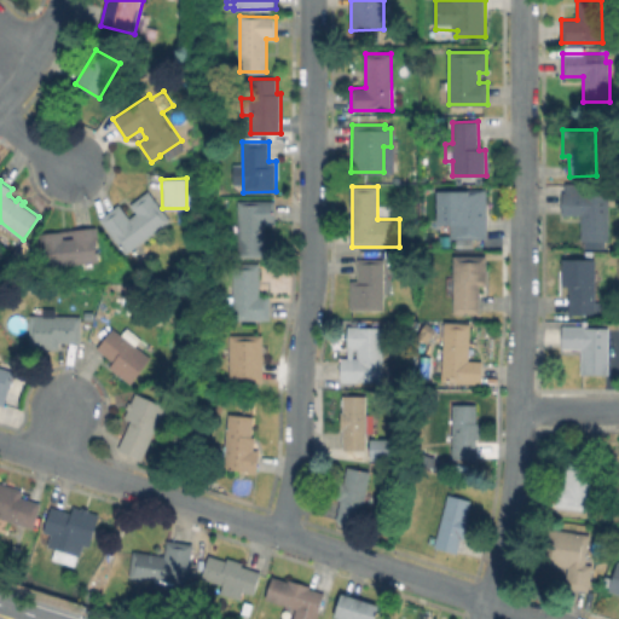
[(487,189),(487,238),(485,238),(485,241),(478,241),(478,238),(451,239),(450,189),(487,189)]
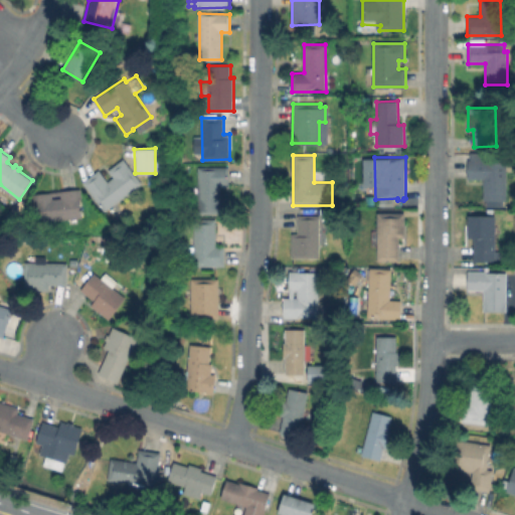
[(124,159),(142,183),(105,210),(83,182),(100,170),(108,181),(115,176),(110,170),(124,159)]
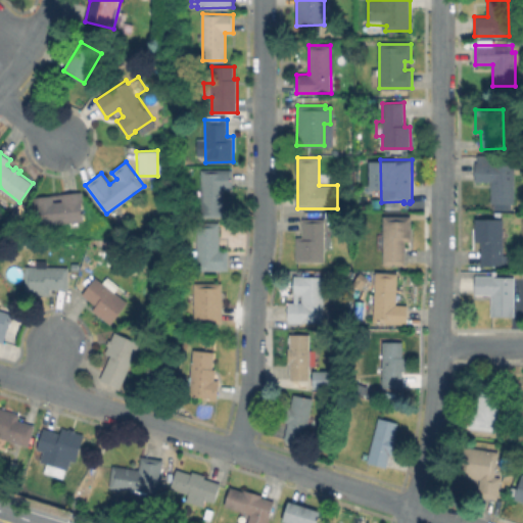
[(514,163),(514,203),(490,203),(491,182),(475,182),(476,162),(514,163)]
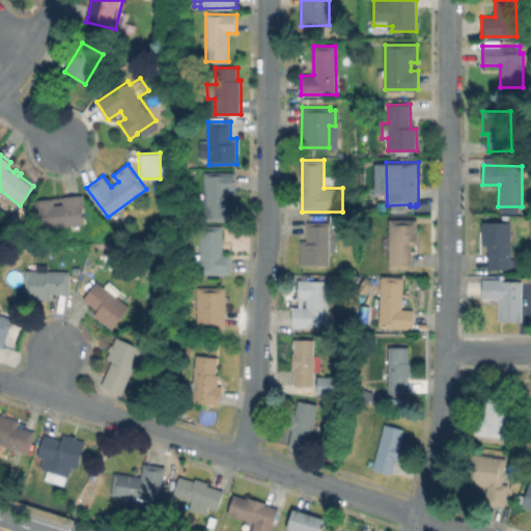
[(235,172),(236,192),(226,192),(226,220),(205,221),(204,172),(235,172)]
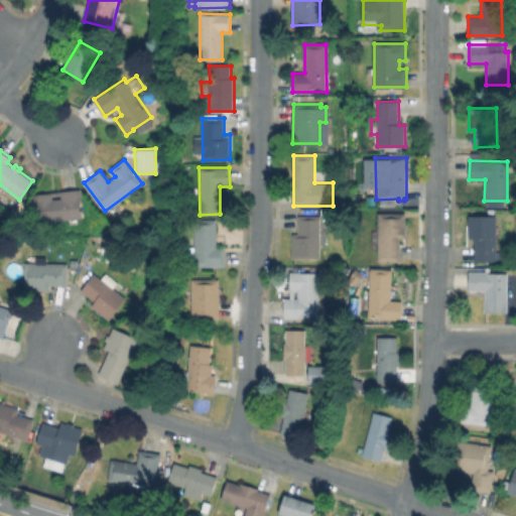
[(80,199),(82,218),(38,223),(36,204),(34,204),(34,195),(81,189),(82,198),(80,199)]
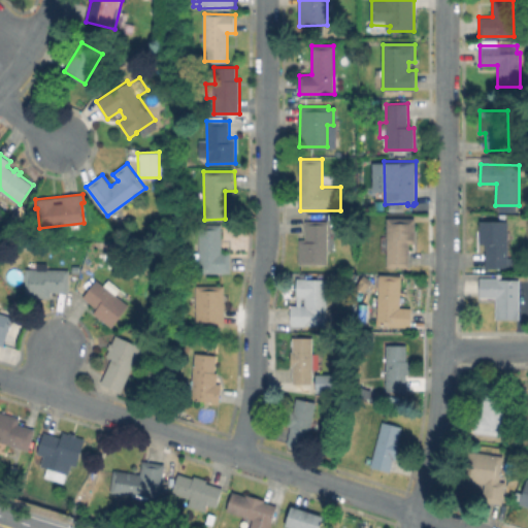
[(416,218),(415,244),(409,244),(409,268),(387,267),(387,218),(416,218)]
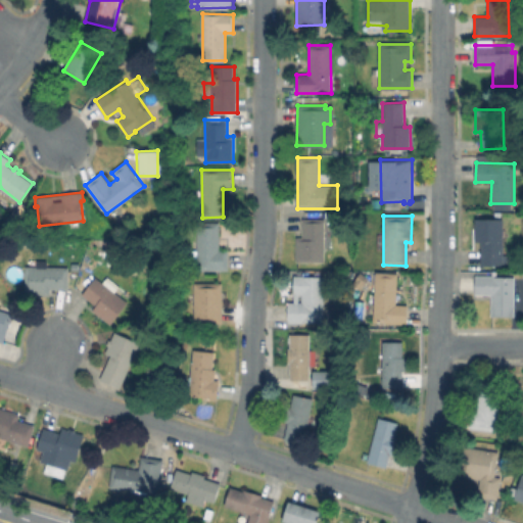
[(324,219),(325,262),(296,262),(296,236),(302,236),(302,219),(324,219)]
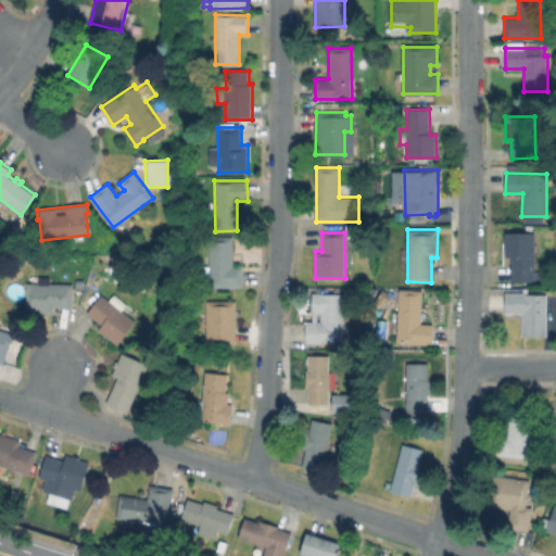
[(535,232),(534,282),(510,281),(510,256),(506,256),(506,232),(535,232)]
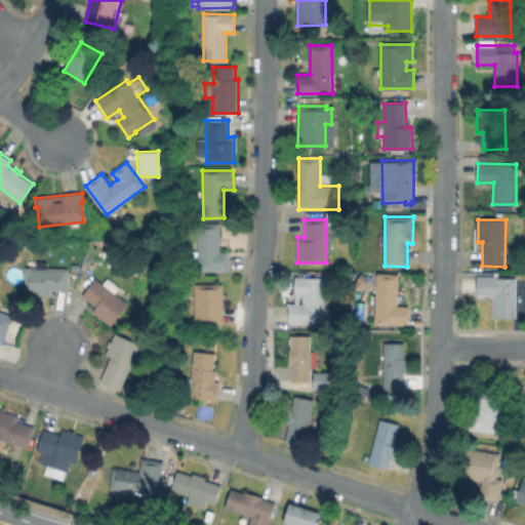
[(220,223),(220,251),(230,251),(230,271),(198,271),(198,252),(193,253),(193,241),(199,241),(198,223),(220,223)]
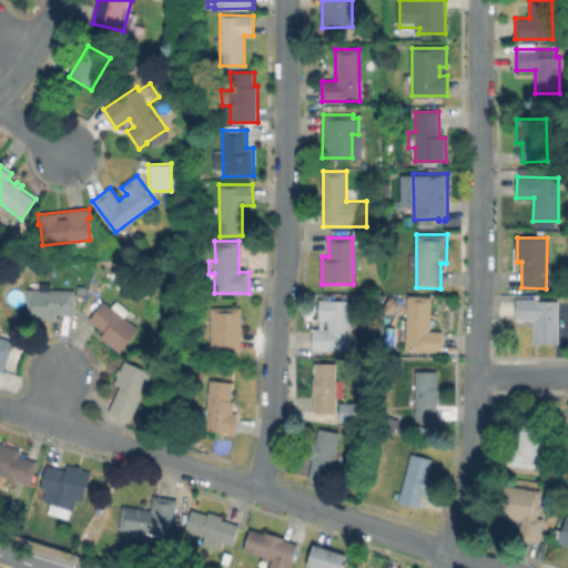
[(51,283),(51,291),(74,291),(73,315),(56,315),(56,320),(28,318),(28,290),(41,290),(41,283),(51,283)]
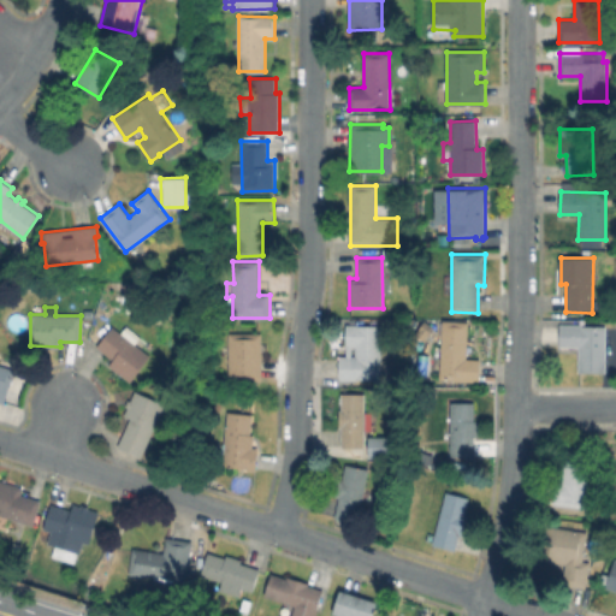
[(480,360),(478,381),(439,379),(443,320),(469,323),(467,359),(480,360)]
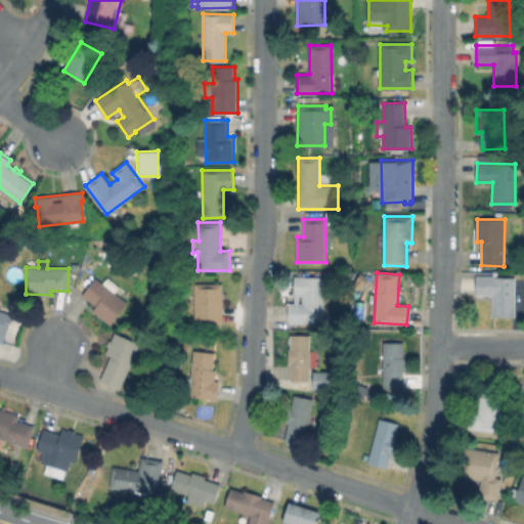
[(521,280),(521,298),(515,298),(515,316),(491,316),(492,295),(476,295),(476,275),(495,275),(495,277),(517,277),(516,280),(521,280)]
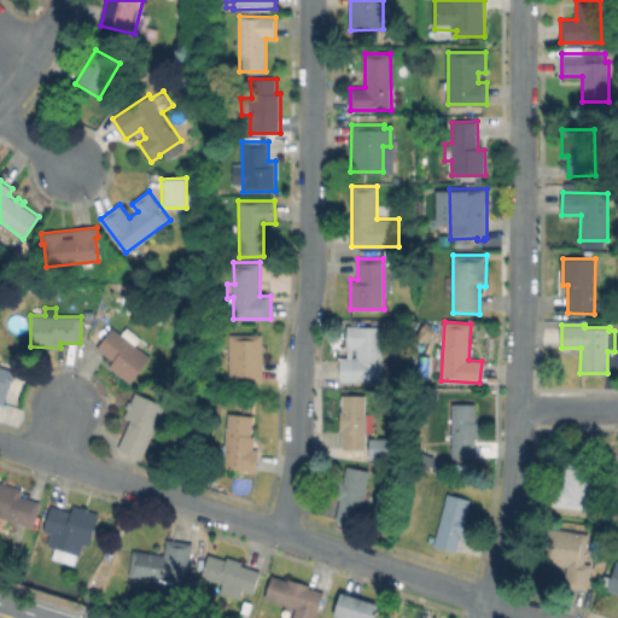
[(383,327),(383,363),(389,363),(389,374),(384,374),(384,380),(340,382),(340,357),(348,357),(347,327),(383,327)]
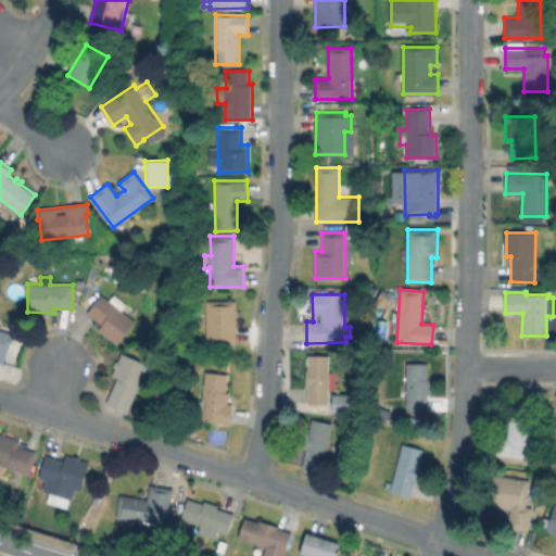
[(102,295),(115,305),(118,301),(130,310),(127,314),(136,320),(118,344),(99,329),(102,325),(88,313),(102,295)]
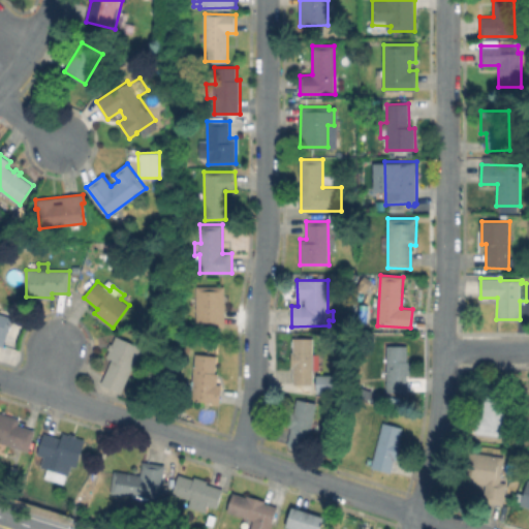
[(224,286),(225,327),(196,327),(196,286),(224,286)]
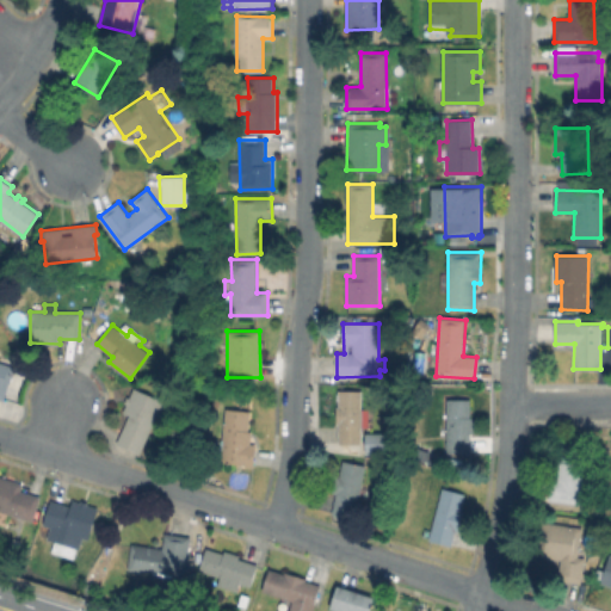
[(0,363),(14,368),(4,400),(0,399),(0,363)]
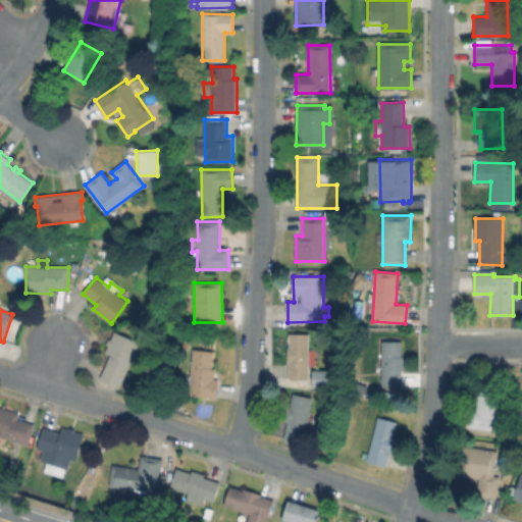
[(309,333),(309,379),(317,379),(317,385),(299,385),(299,379),(290,379),(290,362),(288,362),(288,347),(290,347),(290,333),(309,333)]
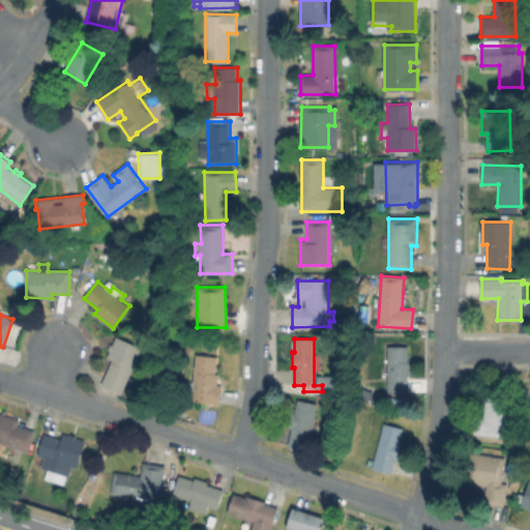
[(142,348),(125,393),(102,385),(116,348),(118,349),(121,341),(142,348)]
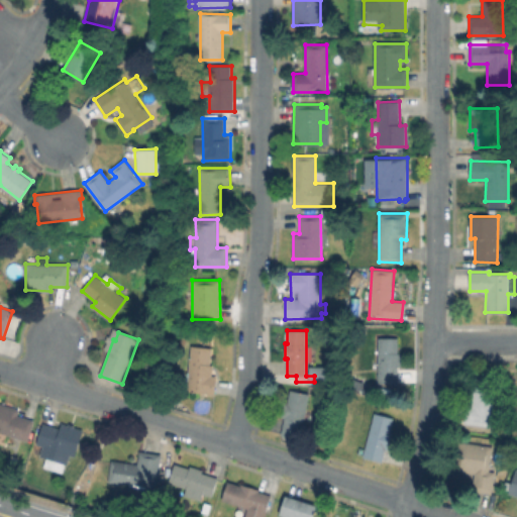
[(401,353),(401,366),(398,366),(398,383),(379,383),(379,337),(399,338),(399,353),(401,353)]
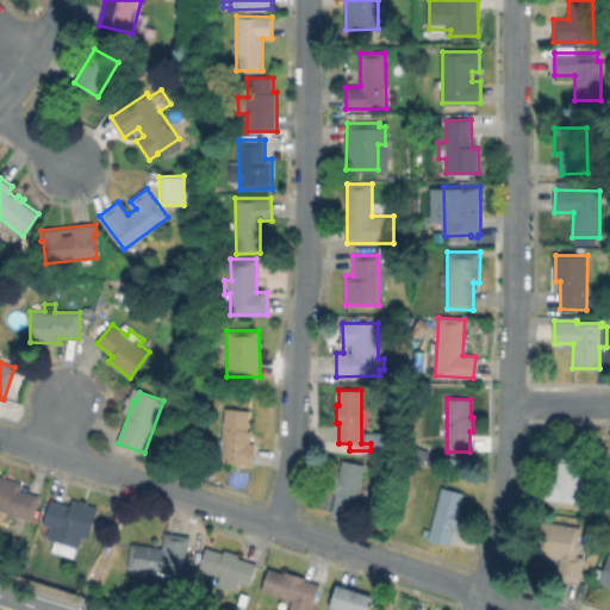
[(256,444),(254,467),(244,466),(244,462),(221,460),(226,408),(250,411),(249,430),(251,430),(250,443),(256,444)]
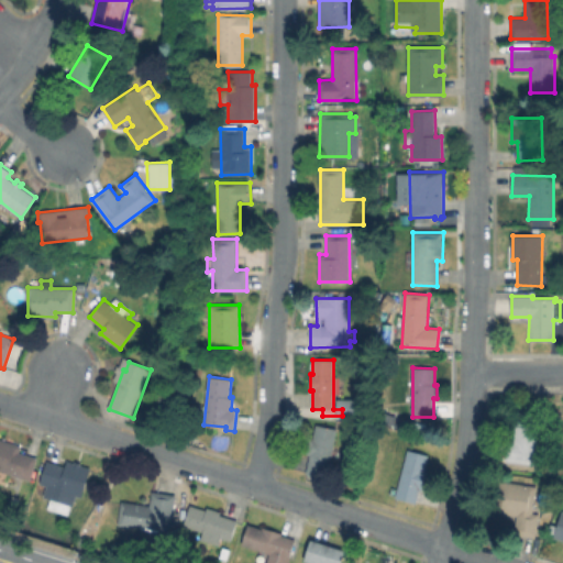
[(333,417),(354,418),(354,399),(333,398),(333,417)]
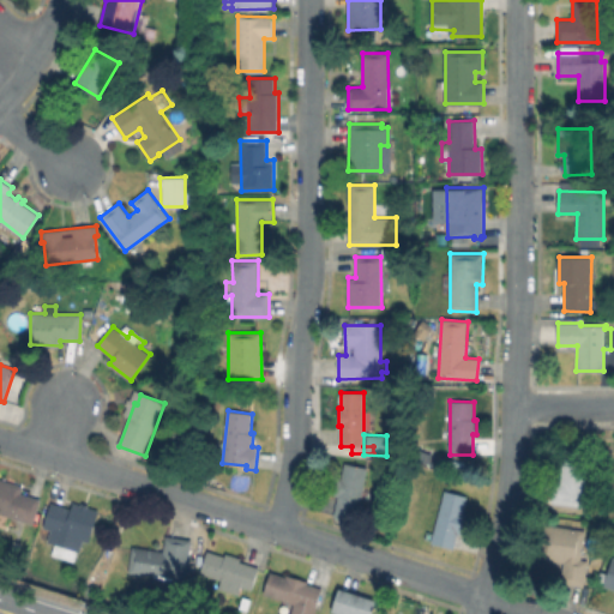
[(590,451),(584,506),(552,503),(554,480),(561,480),(565,449),(590,451)]
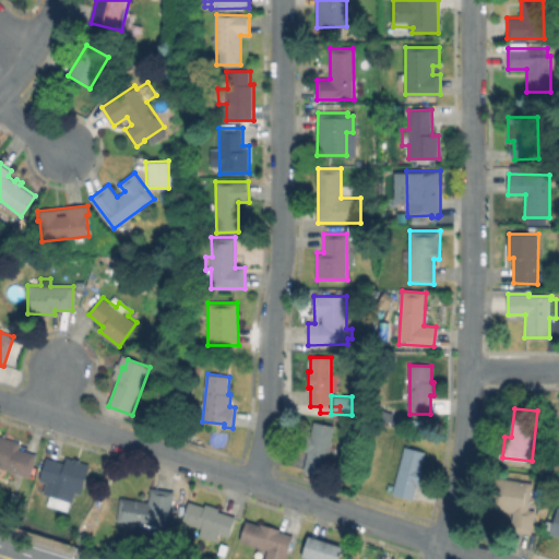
[(334,426),(324,473),(305,468),(308,451),(305,450),(308,436),(310,437),(313,421),(334,426)]
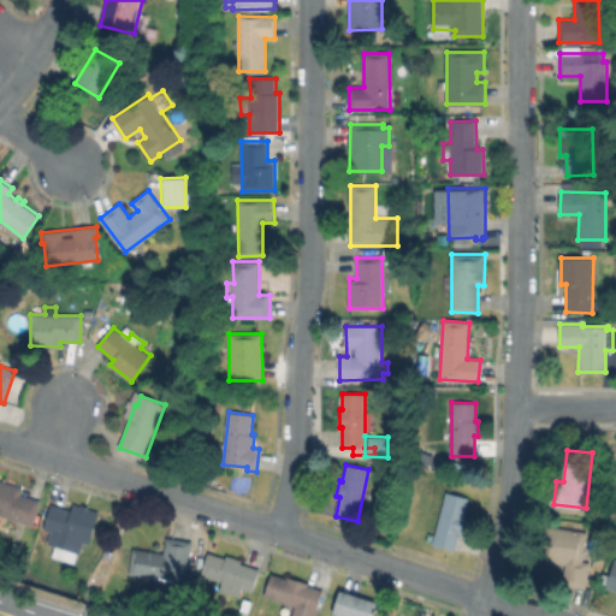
[(40,502),(33,526),(0,515),(0,481),(24,489),(22,496),(40,502)]
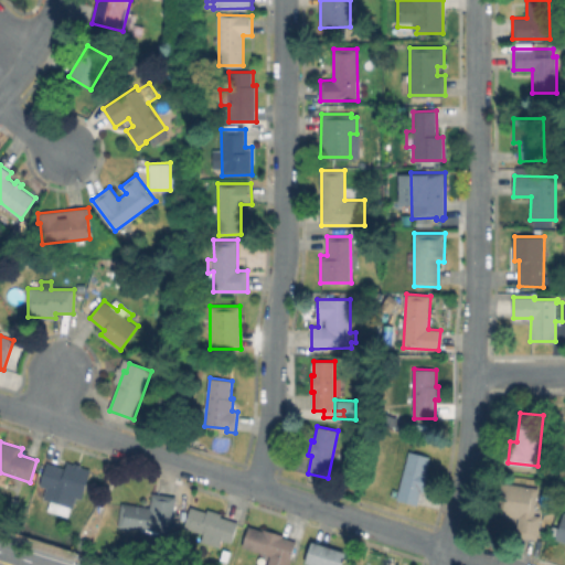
[(428,472),(423,492),(422,491),(417,504),(397,499),(409,451),(430,457),(426,471),(428,472)]
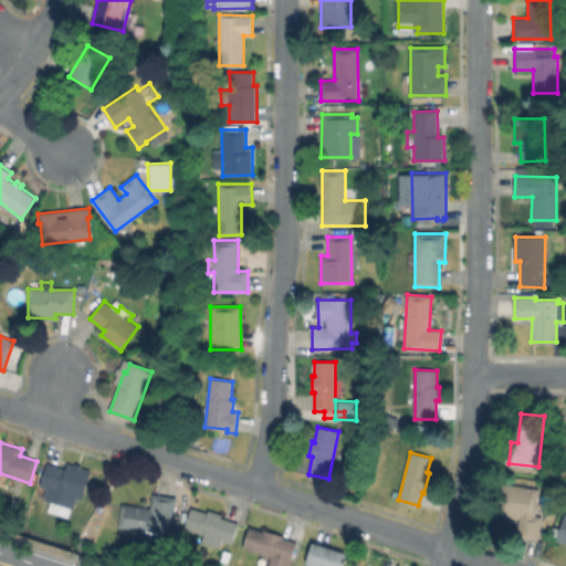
[(66,464),(91,472),(83,500),(77,498),(74,507),(44,499),(48,489),(41,486),(48,465),(65,471),(66,464)]
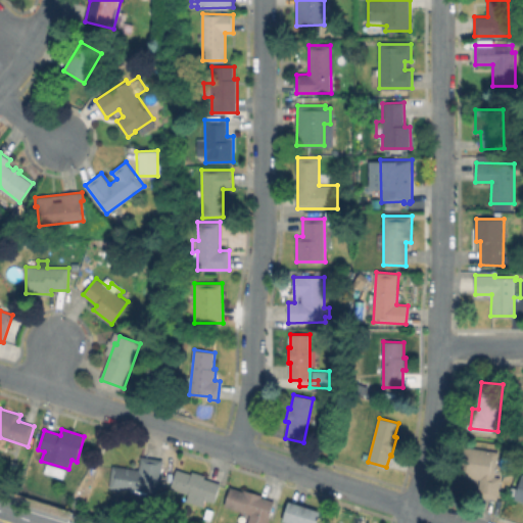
[(502,478),(497,498),(478,495),(481,478),(461,475),(466,446),(498,452),(495,477),(502,478)]
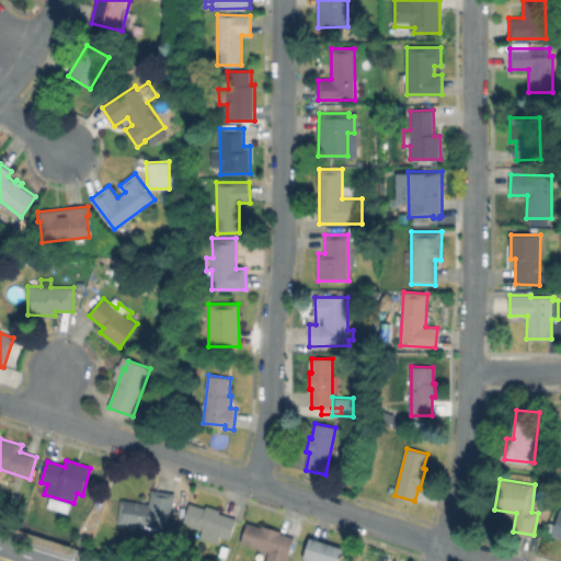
[(175,493),(170,530),(117,523),(122,497),(150,502),(151,490),(175,493)]
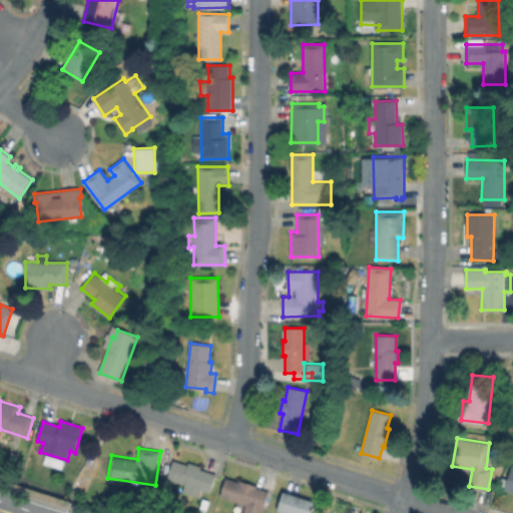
[(173,461),(187,466),(189,462),(202,467),(201,469),(216,474),(210,493),(167,478),(173,461)]
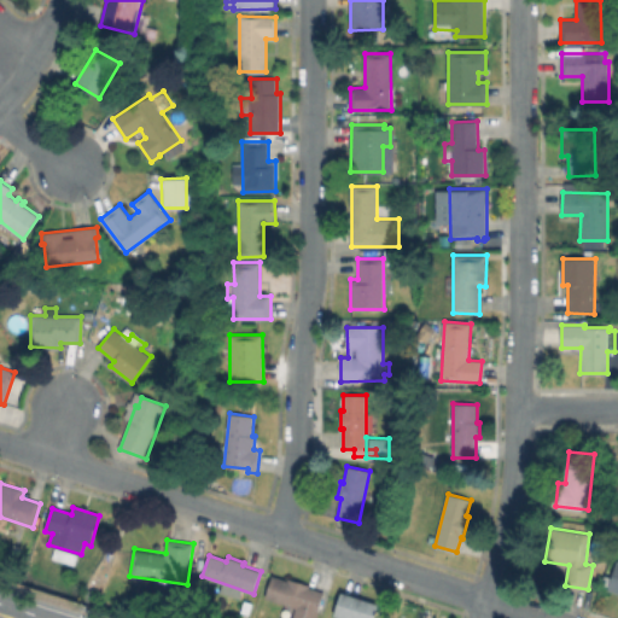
[(617,561),(613,560),(604,590),(617,594),(617,561)]
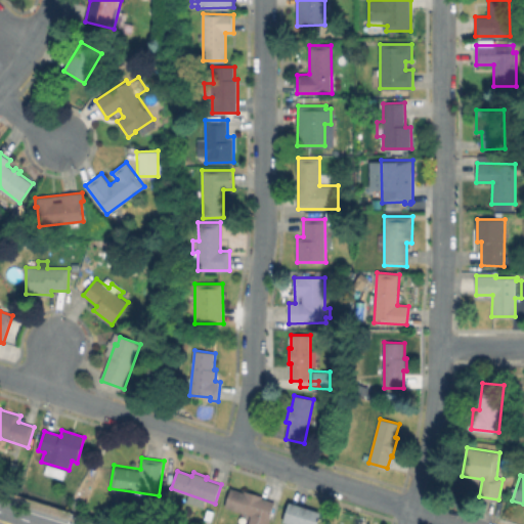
[(231,488),(244,492),(245,490),(263,496),(263,498),(275,501),(268,521),(225,507),(231,488)]
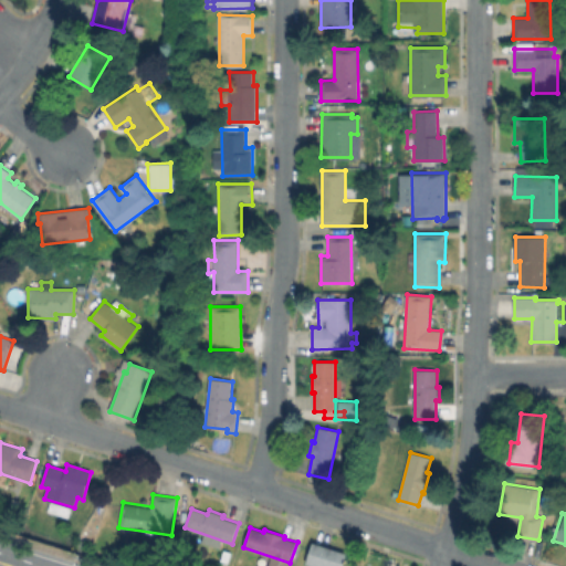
[(346,554),(342,565),(311,565),(307,565),(314,544),(346,554)]
